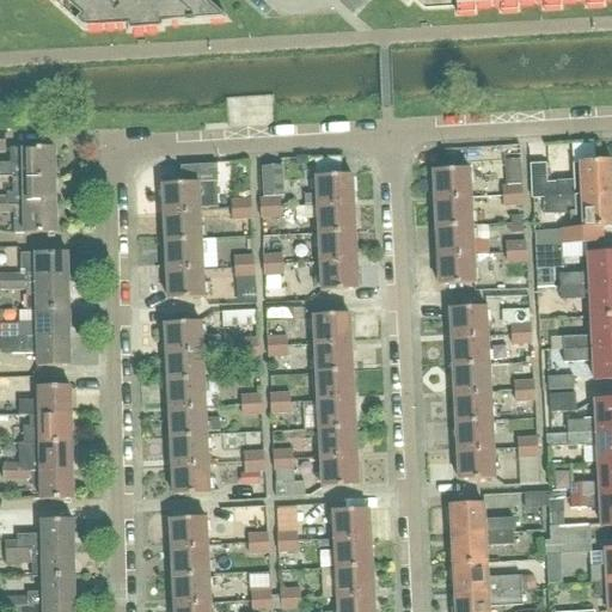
[(48,0),(51,2),(54,0),(60,0),(80,18),(75,24),(84,31),(126,29),(127,29),(128,34),(163,31),(161,26),(228,23),(202,0),(48,0)]
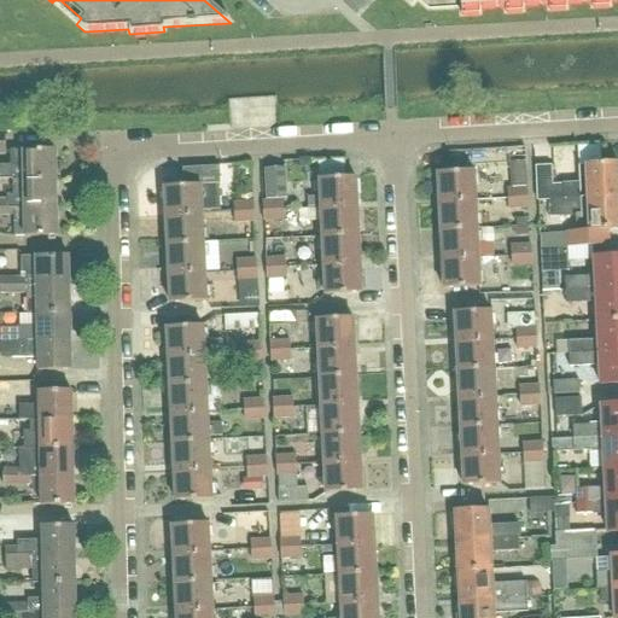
[(617,0),(417,0),(459,0),(460,9),(460,11),(460,18),(481,17),(481,9),(507,7),(507,16),(524,15),(523,5),(551,4),(551,12),(567,11),(566,3),(595,0),(595,9),(611,9),(611,0),(617,0)]
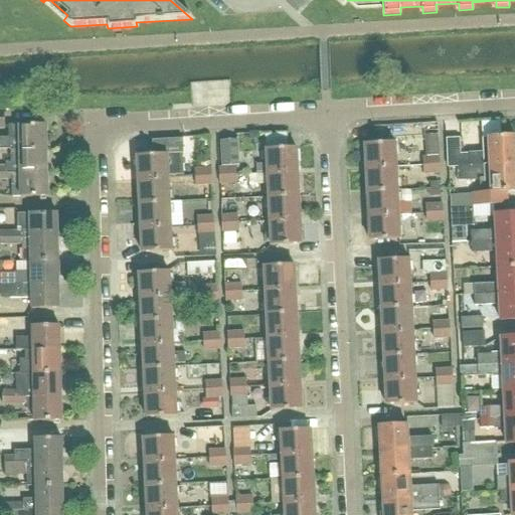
[(19,150),(46,149),(46,125),(9,126),(9,138),(0,138),(0,149),(11,150),(19,150)]
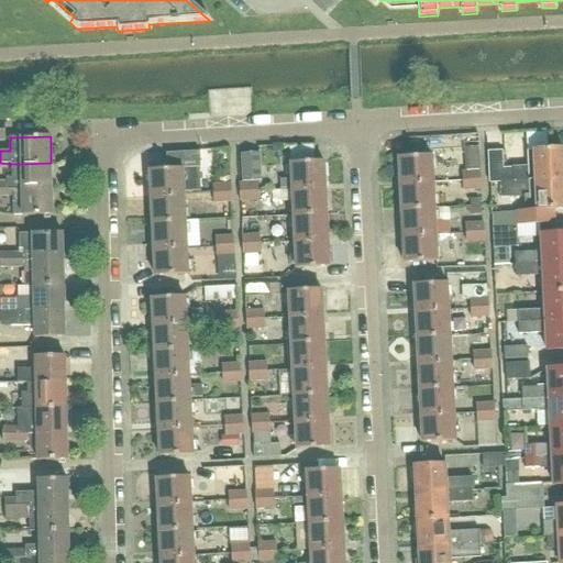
[(562,147),(528,150),(529,167),(504,168),(503,152),(488,152),(490,183),(504,181),(562,178),(562,147)]
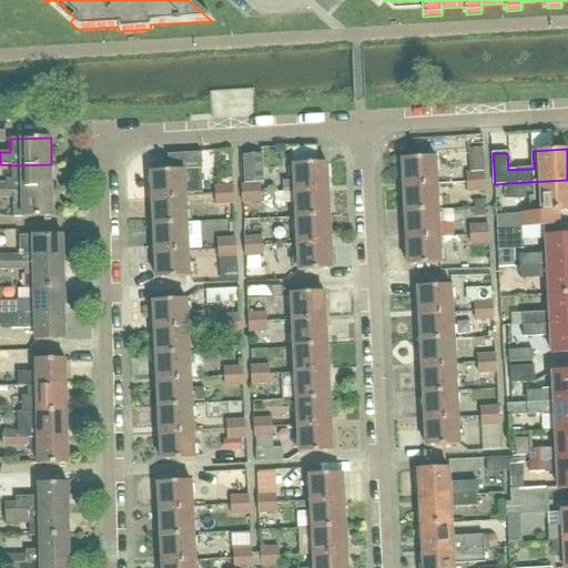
[(243,155),(245,183),(264,182),(262,153),(243,155)]
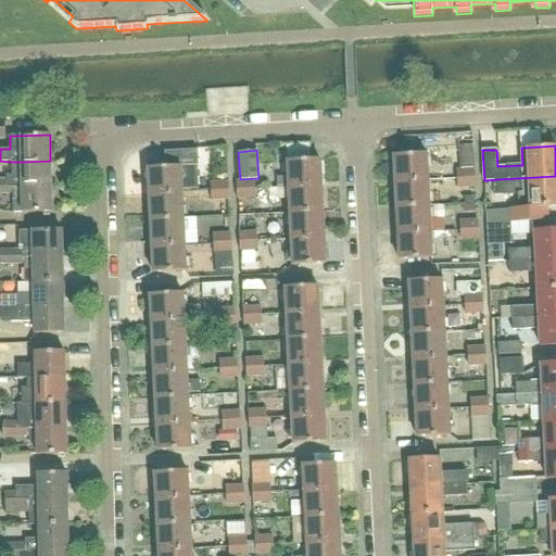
[(393,156),(395,182),(428,181),(427,154),(393,156)]
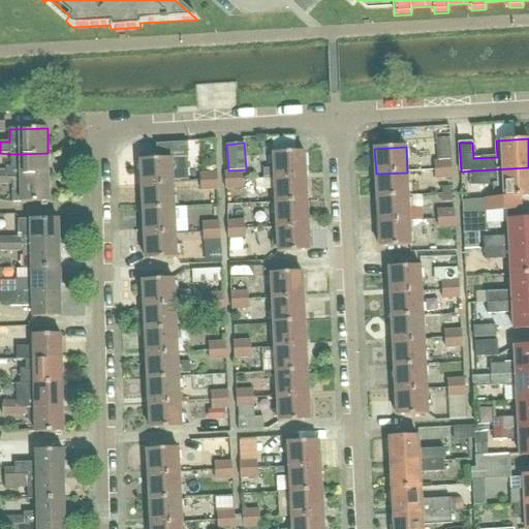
[(265,178),(273,177),(273,179),(305,178),(304,152),(272,154),(273,168),(263,168),(265,178)]
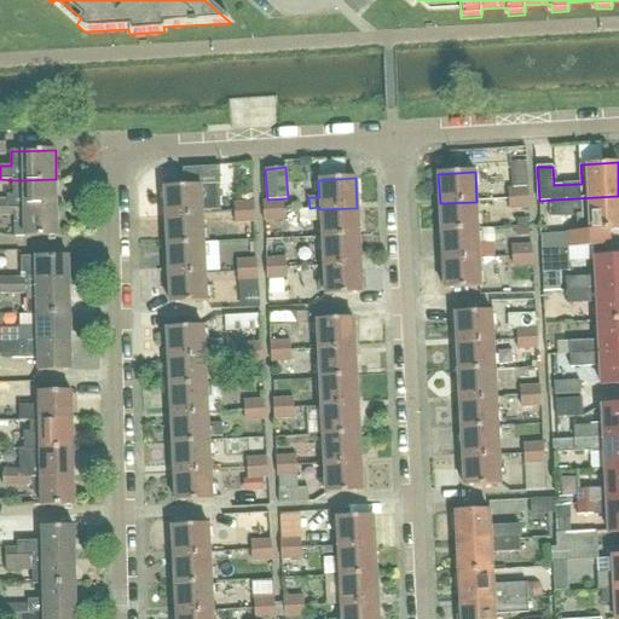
[(15,209),(57,208),(56,179),(23,180),(13,180),(13,195),(7,195),(7,200),(0,200),(1,217),(15,217),(15,209)]
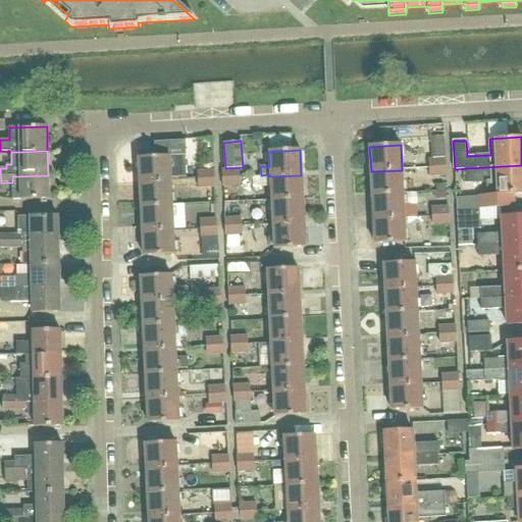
[(138,158),(139,184),(170,181),(169,157),(138,158)]
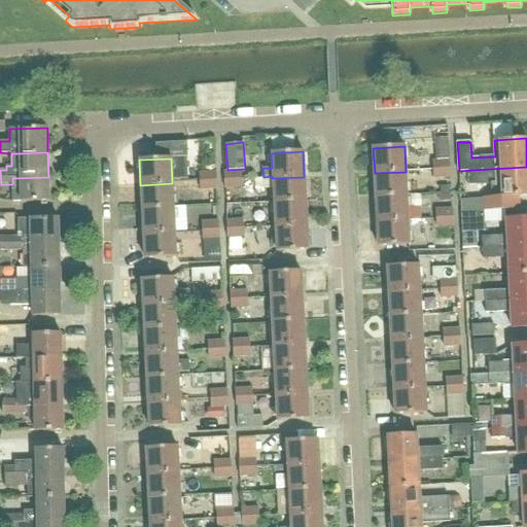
[(432,161),(433,170),(450,169),(450,160),(432,161)]
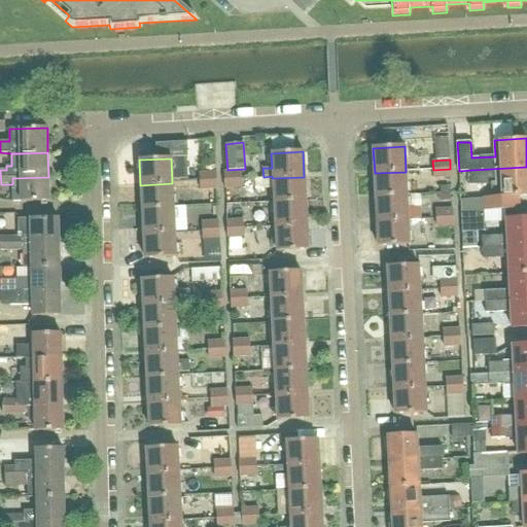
[(199,173),(199,181),(217,180),(216,164),(199,165),(200,173),(199,173)]
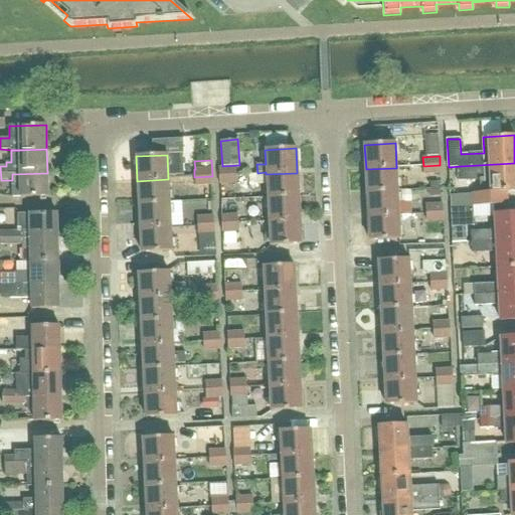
[(514,163),(461,166),(462,180),(477,179),(477,175),(480,174),(481,192),(472,193),(472,205),(474,205),(508,203),(507,191),(514,190),(514,163)]
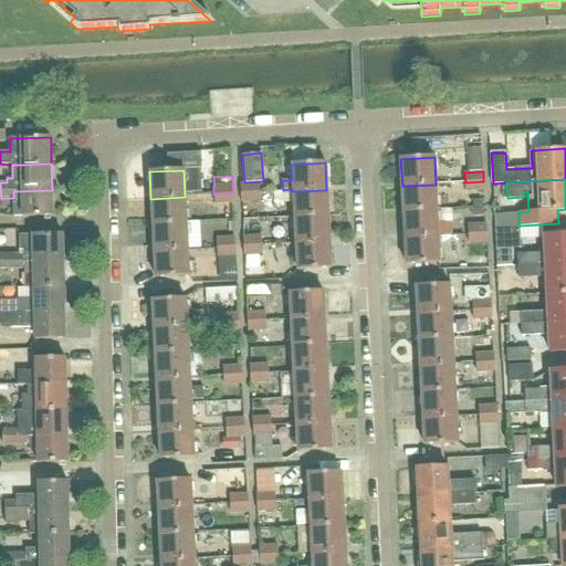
[(484,190),(483,181),(465,182),(465,192),(484,190)]
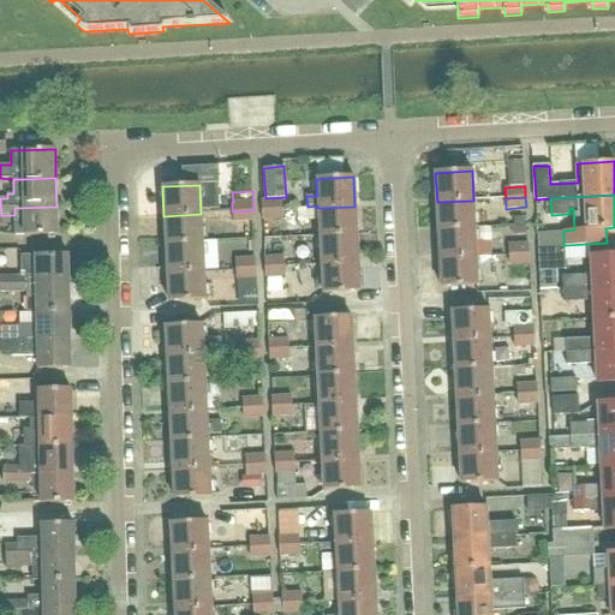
[(261,199),(262,210),(282,209),(281,198),(261,199)]
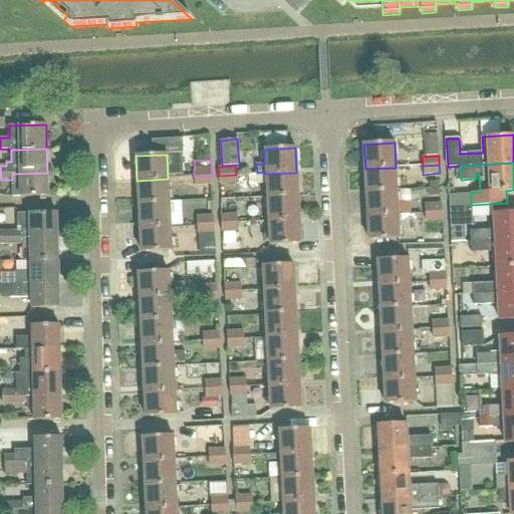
[(397,191),(396,168),(365,169),(366,193),(397,191)]
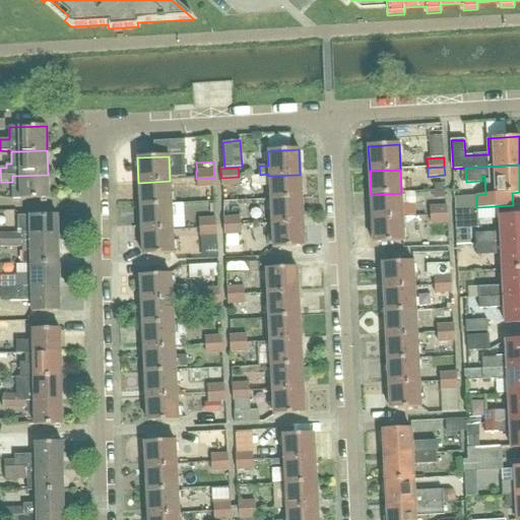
[(12,200),(20,200),(48,199),(48,175),(12,176),(12,182),(12,200)]
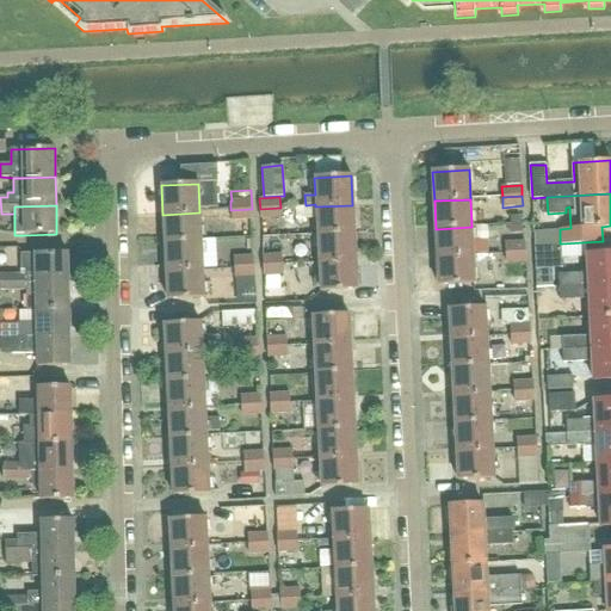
[(318,235),(353,233),(352,205),(315,207),(318,235)]
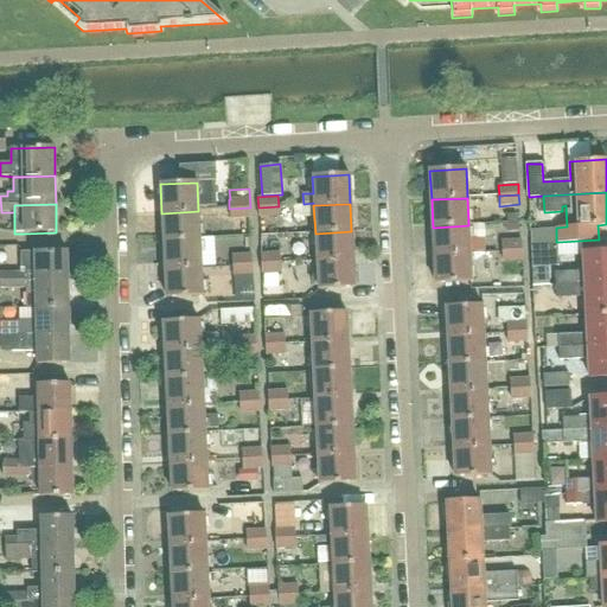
[(279,216),(279,206),(259,208),(260,218),(279,216)]
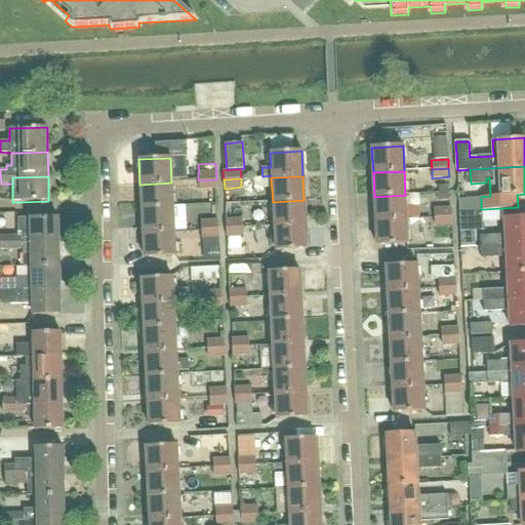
[(217,189),(216,179),(198,180),(199,190),(217,189)]
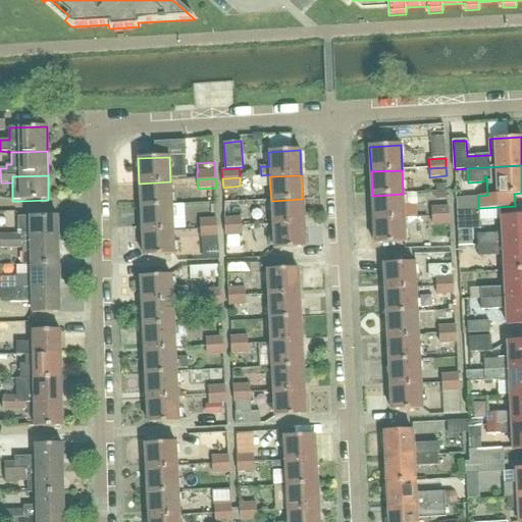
[(171,206),(170,181),(139,184),(141,208),(171,206)]
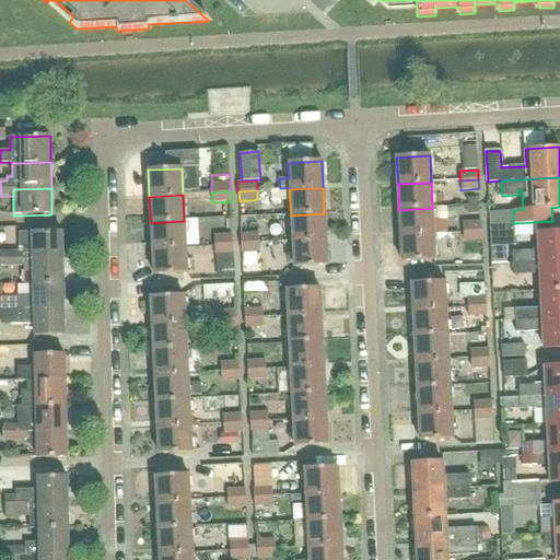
[(463,222),(463,233),(481,232),(480,206),(465,207),(465,222),(463,222)]
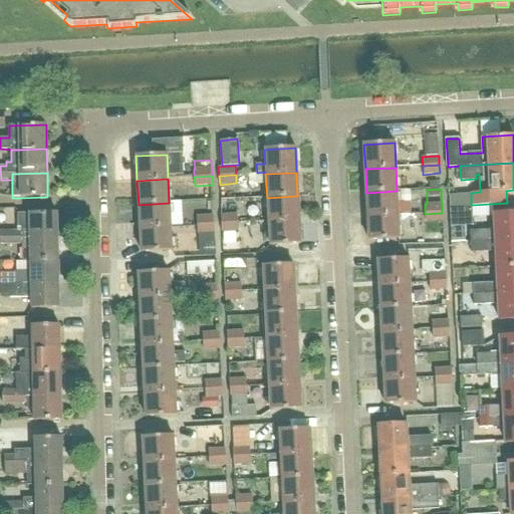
[(366,193),(367,217),(399,215),(397,191),(366,193)]
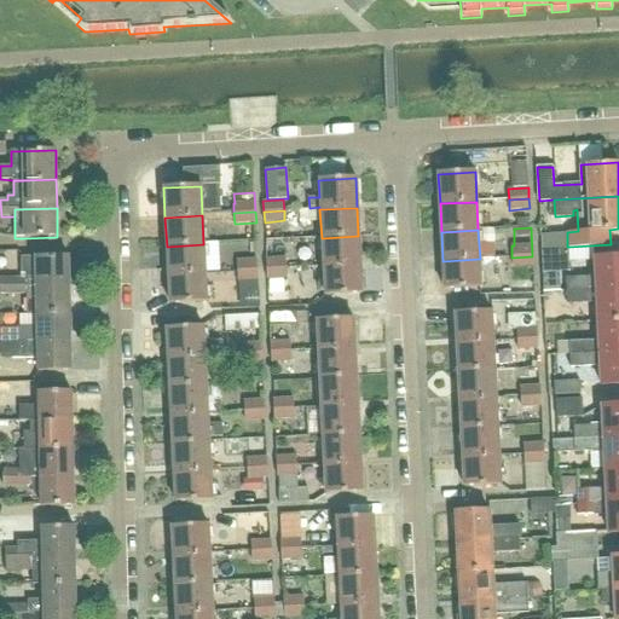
[(323,267),(360,265),(358,236),(322,238),(323,267)]
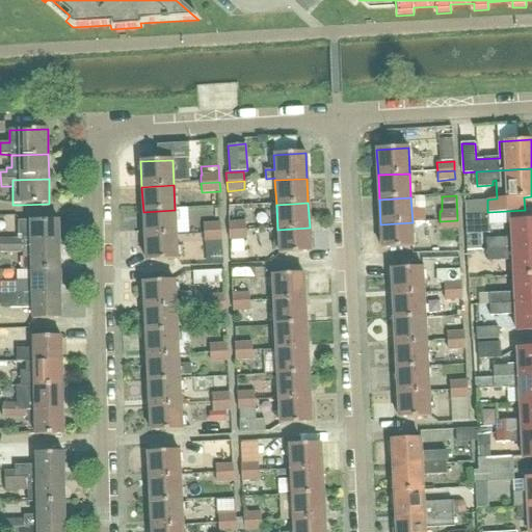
[(143,212),(144,237),(176,235),(175,210),(143,212)]
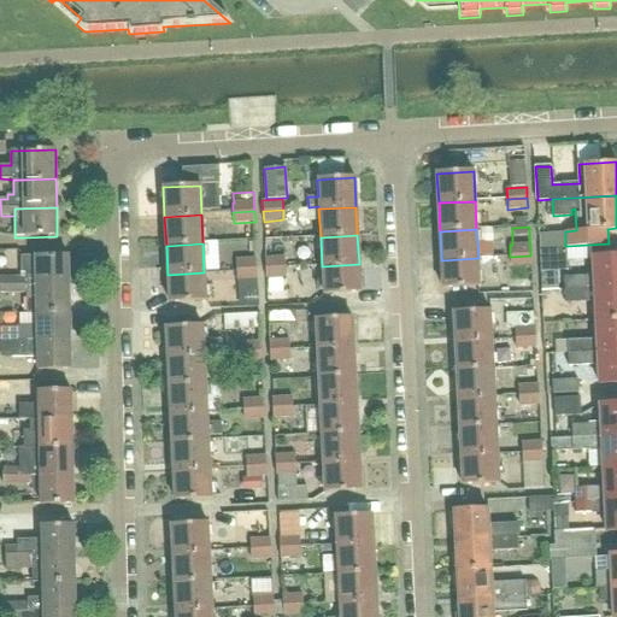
[(540,271),(548,271),(569,270),(568,262),(568,246),(565,246),(540,247),(540,271)]
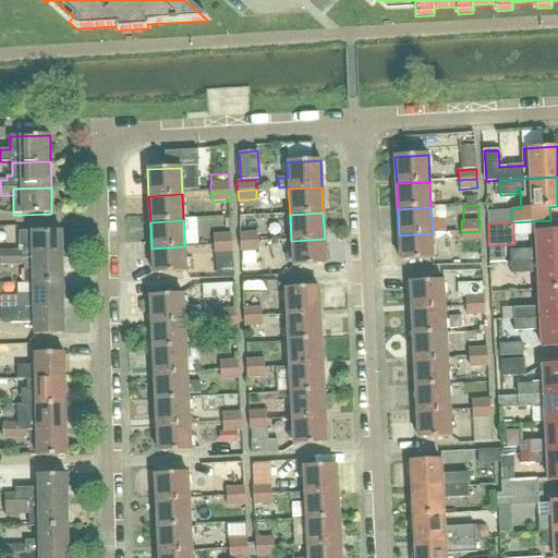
[(23,250),(24,258),(62,257),(62,231),(20,232),(20,251),(23,250)]
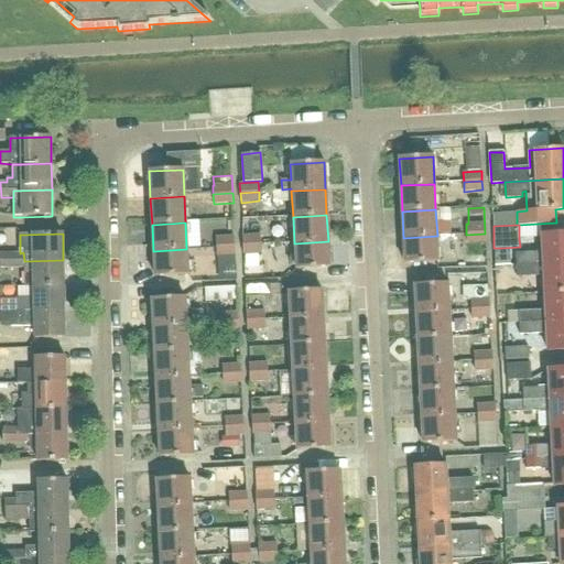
[(485,234),(466,235),(467,256),(463,256),(463,267),(486,266),(485,234)]
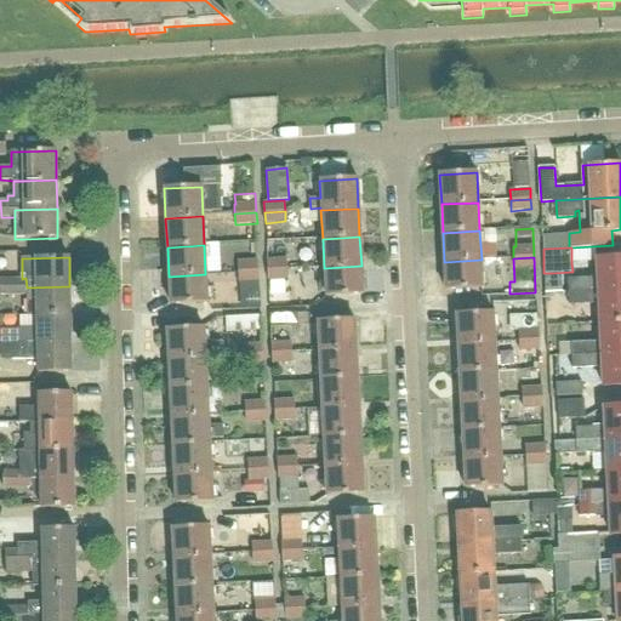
[(620,257),(597,258),(597,262),(597,278),(568,279),(569,292),(620,290),(620,257)]
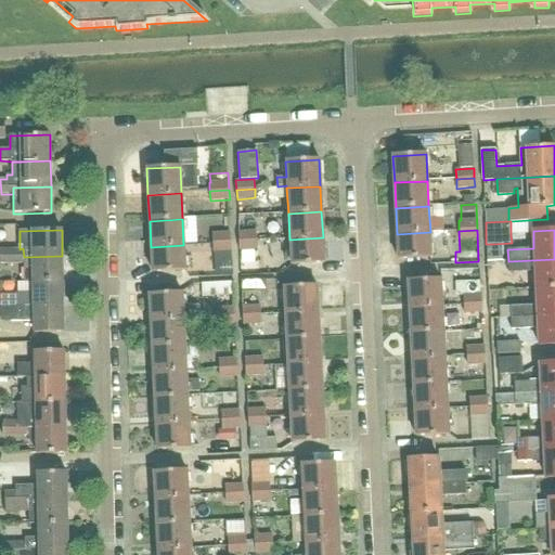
[(239,231),(239,241),(257,240),(257,231),(239,231)]
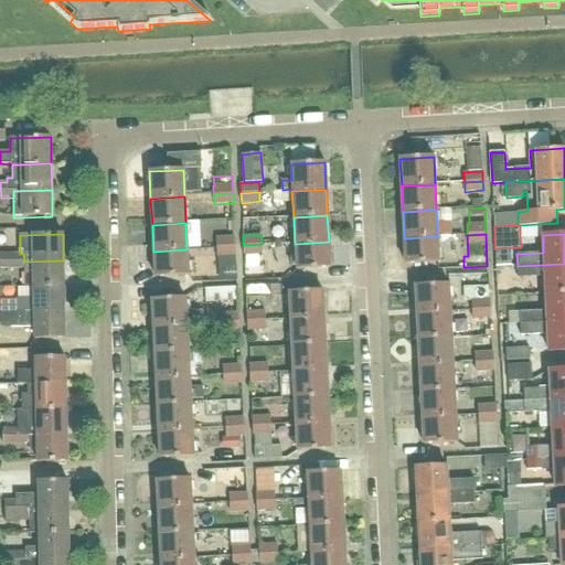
[(216,237),(216,247),(235,245),(235,236),(216,237)]
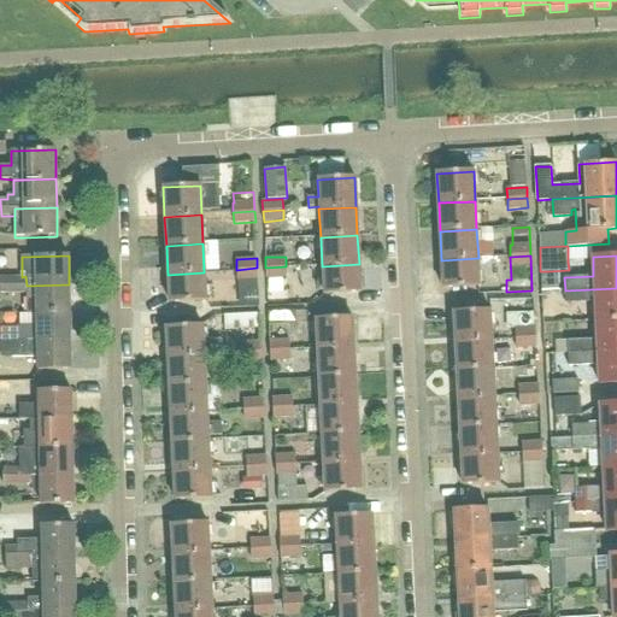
[(480,288),(479,258),(441,260),(442,289),(480,288)]
